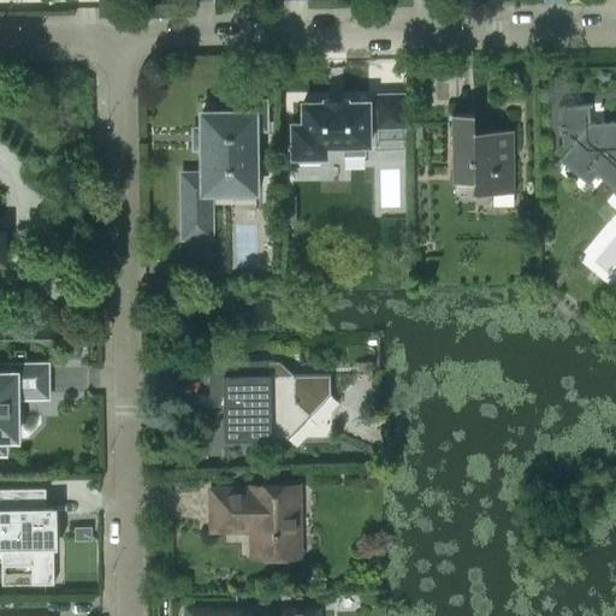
[(402,94),(375,95),(375,107),(375,122),(375,128),(402,126),(402,94)]
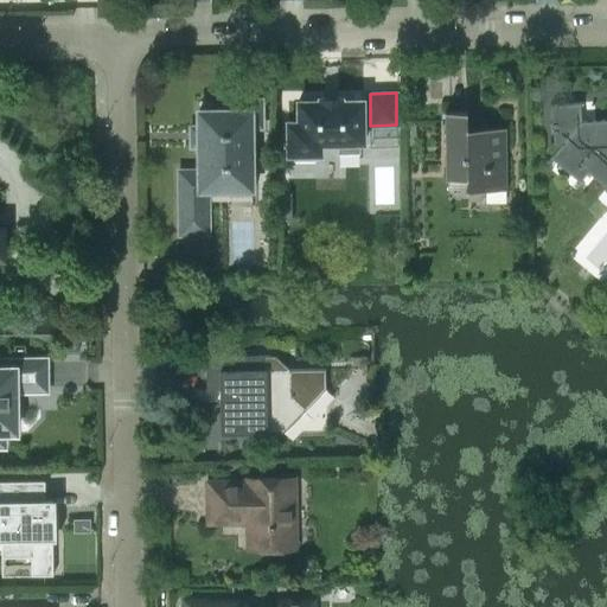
[(298,121),(287,121),(287,154),(294,154),(294,159),(314,159),(314,154),(320,154),(320,142),(338,142),(338,152),(358,152),(358,142),(364,142),(363,120),(370,120),(370,106),(363,106),(363,100),(340,100),(340,96),(320,97),(320,100),(298,100),(298,121)]
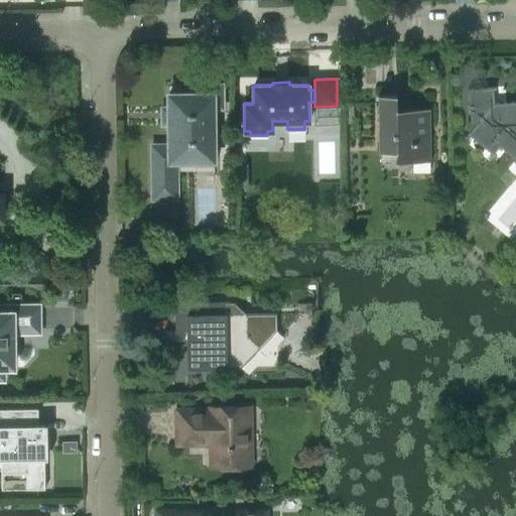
[(151,182),(176,181),(176,161),(214,161),(213,108),(222,108),(221,85),(192,86),(192,94),(168,94),(168,145),(151,145),(151,182)]
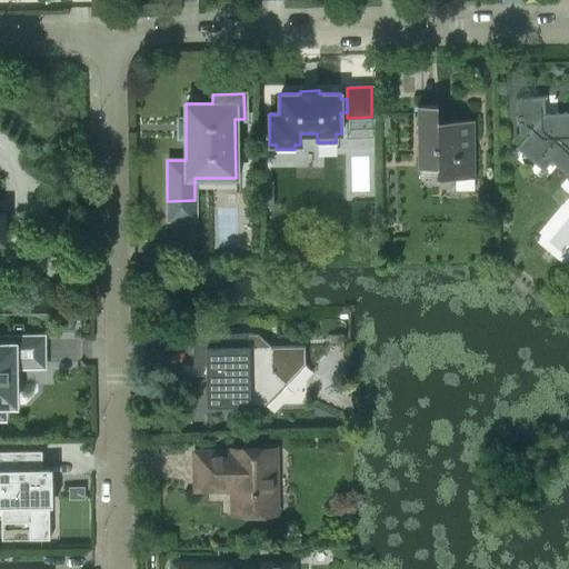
[(518,133),(523,138),(543,115),(545,115),(543,97),(516,99),(517,117),(520,117),(521,122),(517,122),(518,133)]
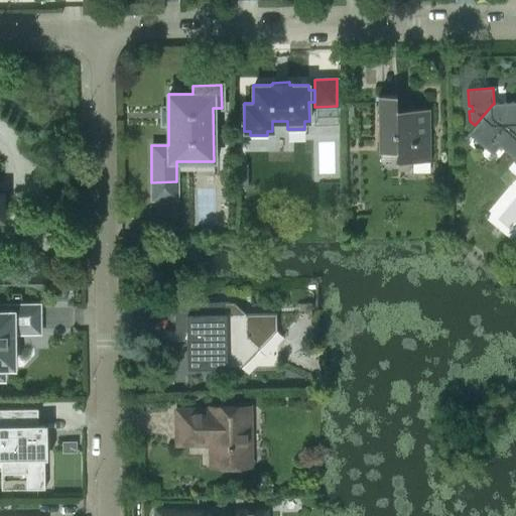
[(396,109),(396,101),(396,95),(377,95),(377,97),(378,97),(378,151),(378,152),(395,152),(396,162),(430,162),(430,161),(429,161),(428,110),(429,110),(429,109),(396,109)]
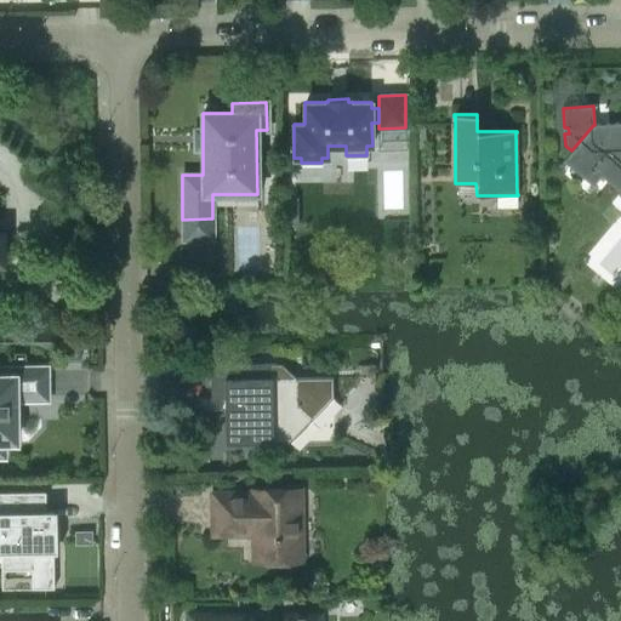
[(620,121),(594,125),(593,125),(571,151),(563,161),(564,163),(568,158),(592,178),(609,157),(616,157),(620,160),(620,121)]
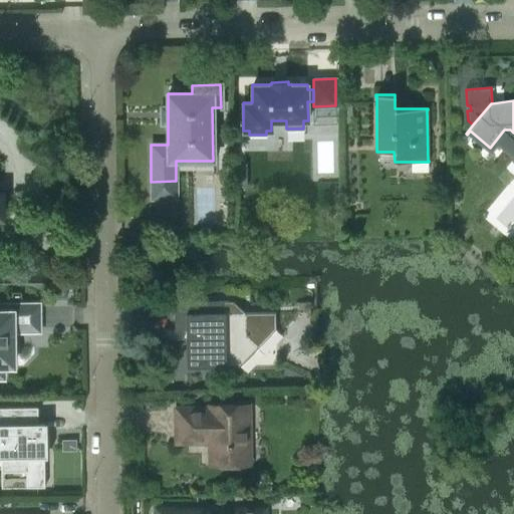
[(239,365),(275,329),(275,312),(245,313),(233,301),(174,302),(175,330),(187,330),(187,366),(239,365)]
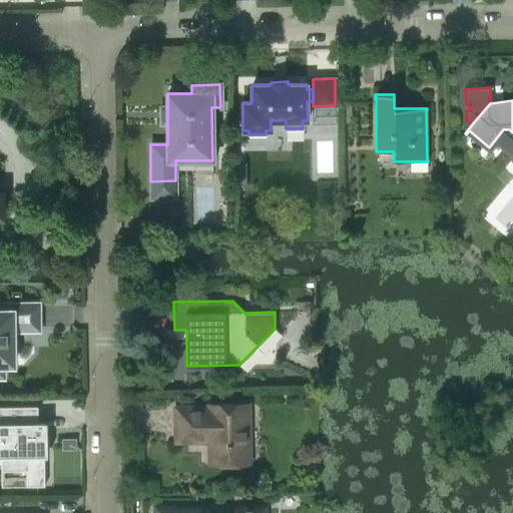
[(0,374),(2,372),(2,365),(12,365),(12,330),(38,330),(37,304),(0,304),(0,374)]
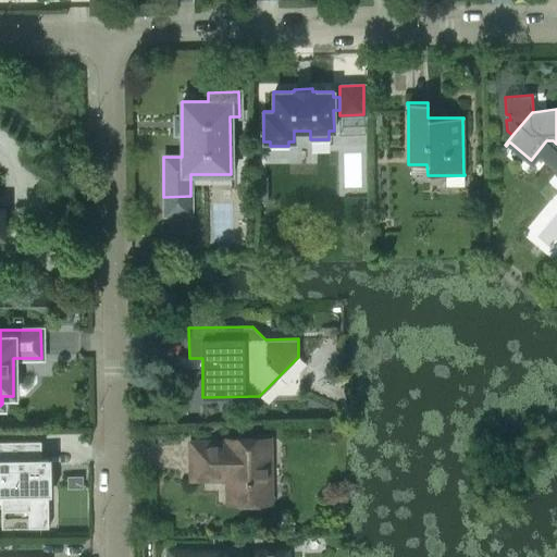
[(226,442),(199,442),(200,469),(227,468),(227,503),(270,503),(269,438),(226,440),(226,442)]
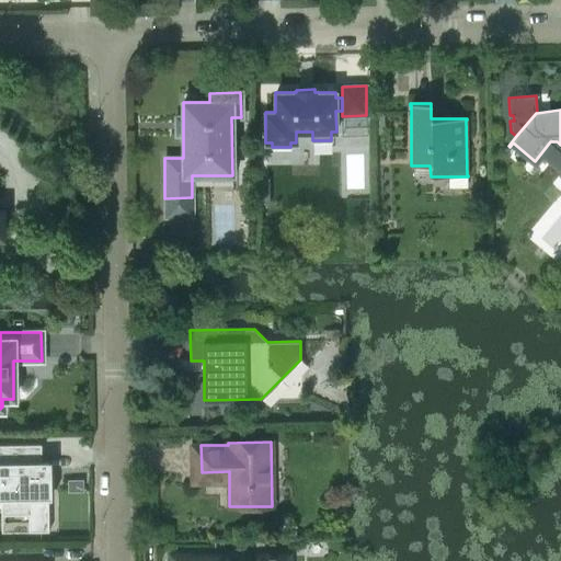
[(0,500),(1,500),(1,514),(29,514),(29,530),(29,531),(48,531),(48,499),(52,499),(52,461),(42,461),(41,444),(0,444),(0,500)]
